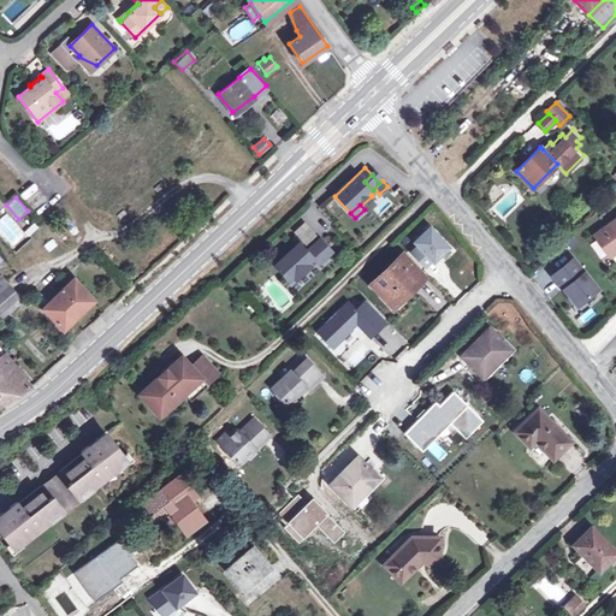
[(37,226),(34,223),(23,231),(7,212),(0,217),(0,235),(11,248),(37,226)]
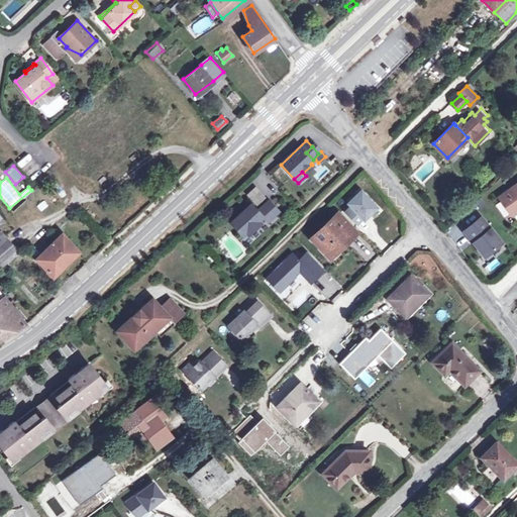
[(516,183),(498,197),(510,213),(516,207),(516,183)]
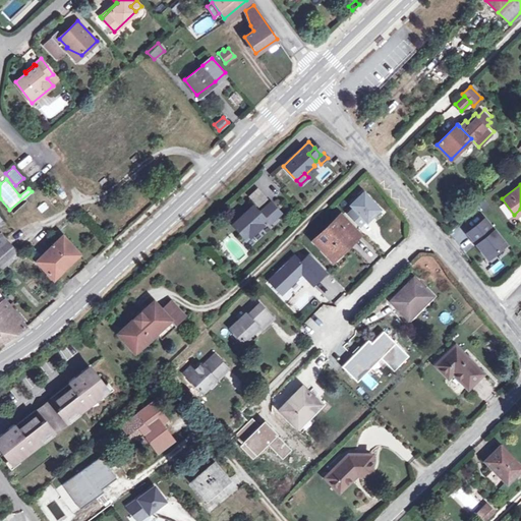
[(346,211),(340,216),(347,223),(356,232),(381,211),(365,194),(354,205),(358,208),(350,216),(346,211)]
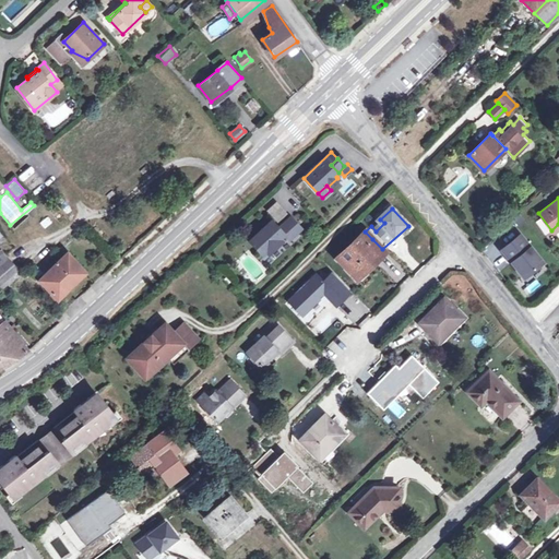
[(249,239),(257,247),(261,244),(265,249),(268,251),(281,239),(278,236),(283,233),(288,238),(301,226),(292,215),(278,226),(271,218),(249,239)]
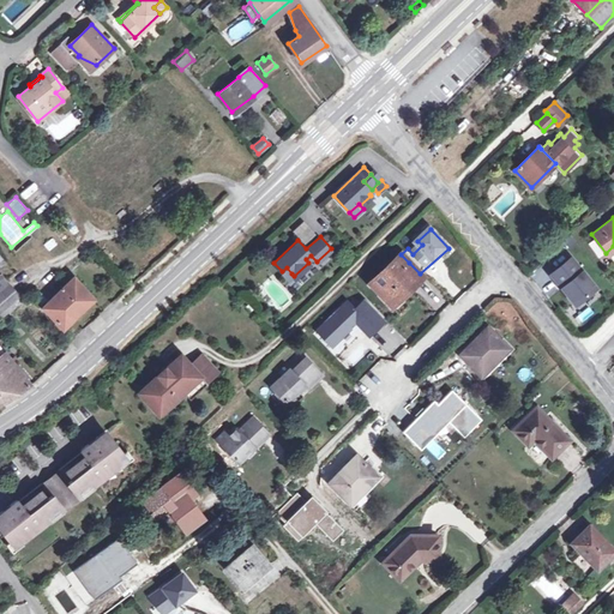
[(125,265),(106,246),(101,251),(120,270),(125,265)]
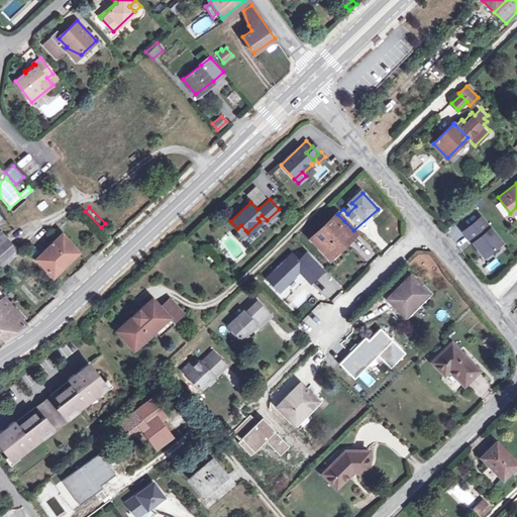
[(344,221),(337,214),(337,213),(310,237),(326,254),(334,246),(338,250),(355,233),(353,230),(344,221)]
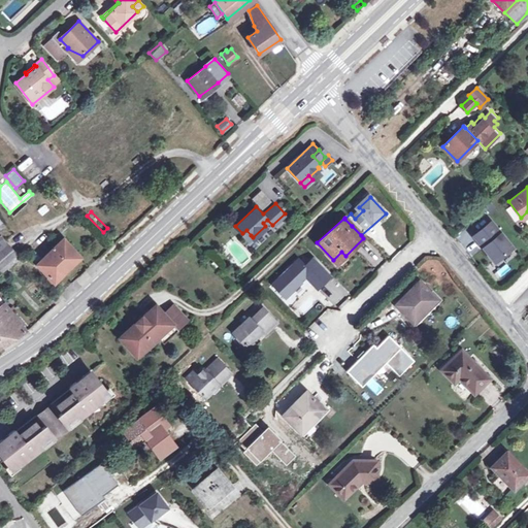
[(491,222),(473,235),(494,261),(512,248),(491,222)]
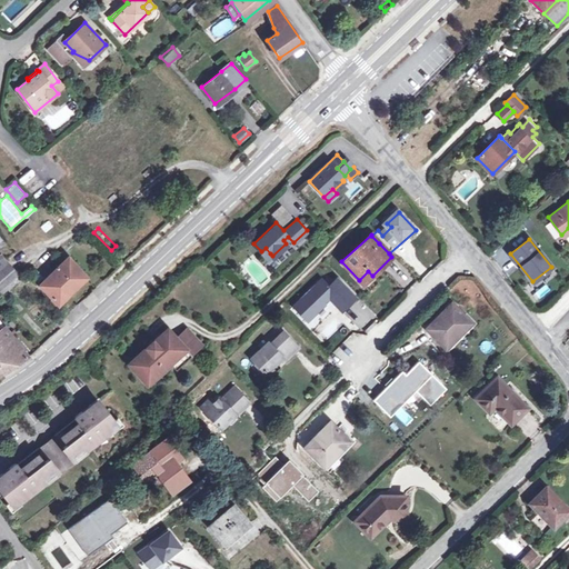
[(492,256),(505,268),(513,258),(501,247),(492,256)]
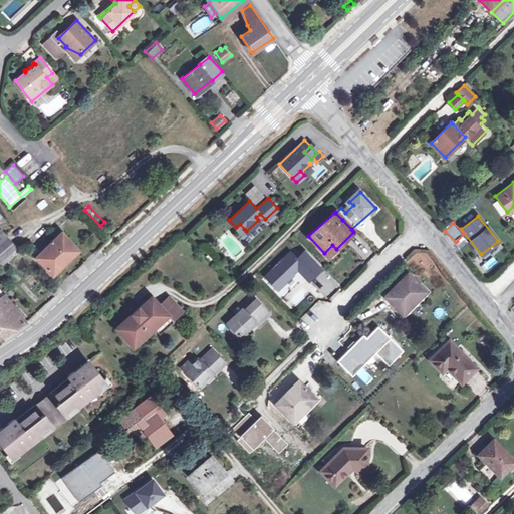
[(0,231),(0,249),(8,260),(18,251),(1,231),(0,231)]
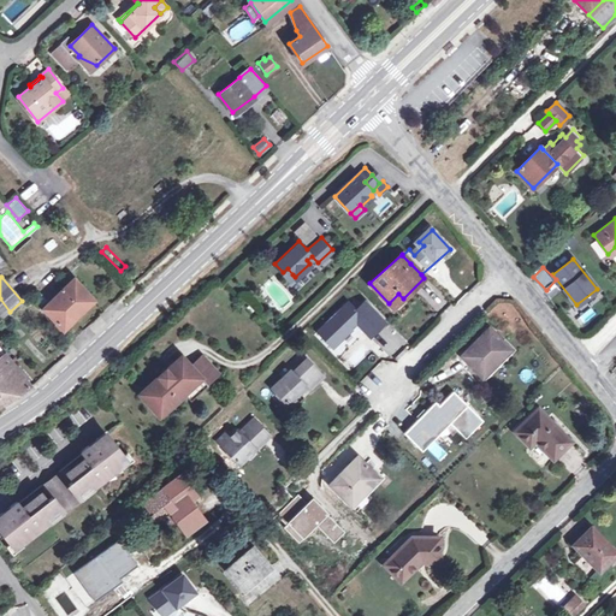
[(73,279),(59,292),(55,288),(51,292),(54,297),(43,308),(64,329),(93,300),(73,279)]
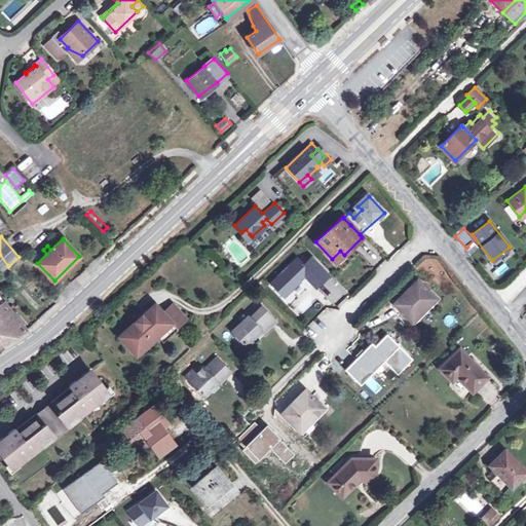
[(123,241),(120,239),(114,245),(117,248),(123,241)]
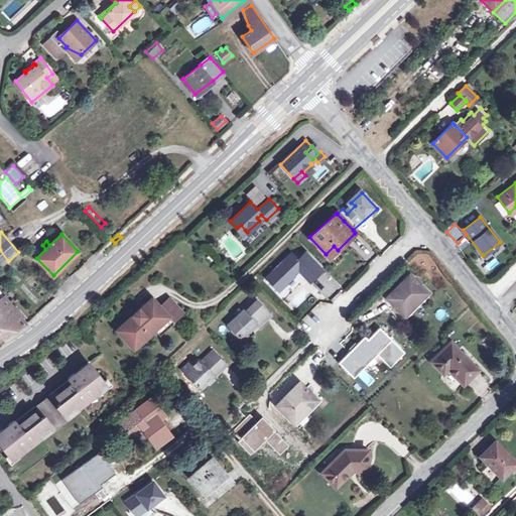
[(334,246),(326,254),(329,257),(338,250),(334,246)]
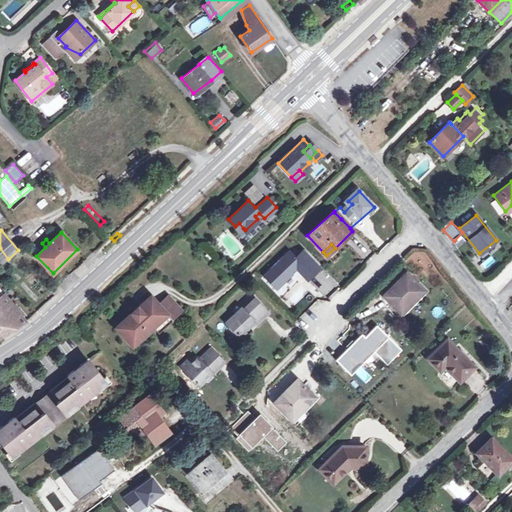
[(0,265),(8,259),(0,248),(0,265)]
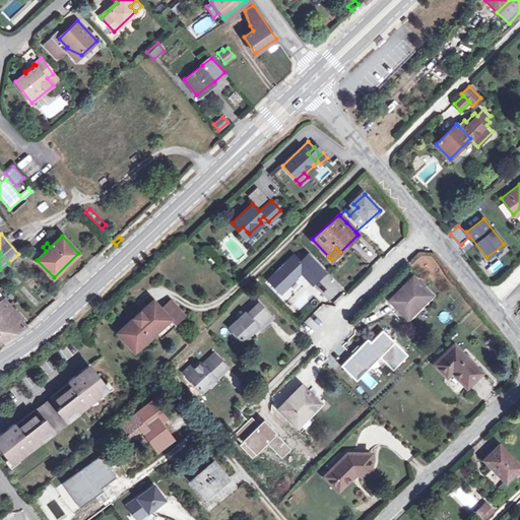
[(296,257),(271,279),(282,290),(302,272),(314,285),(326,274),(309,256),(301,263),(296,257)]
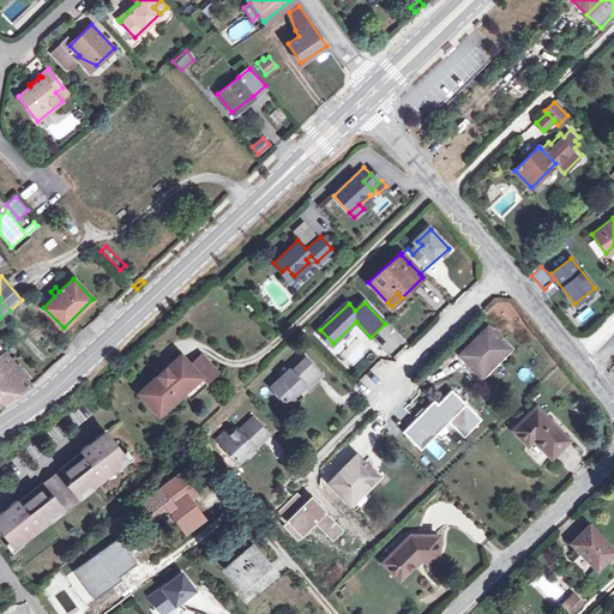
[(583,320),(594,313),(589,307),(578,314),(583,320)]
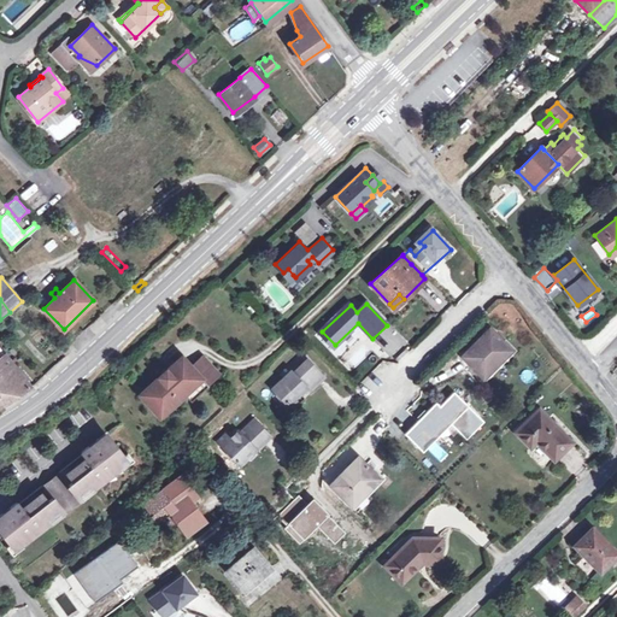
[(498,347),(503,342),(489,328),(462,356),(482,377),(505,354),(498,347)]
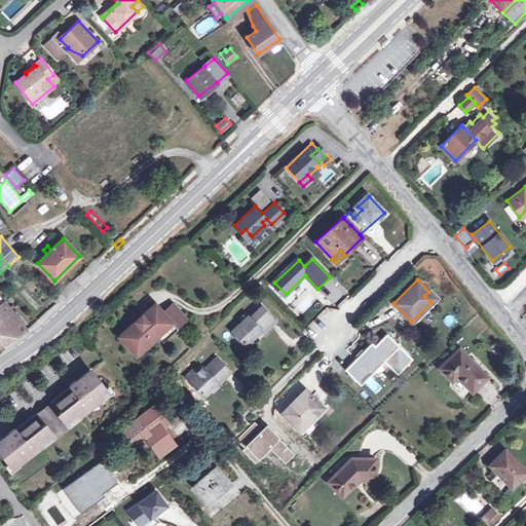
[(435,298),(428,292),(424,296),(430,302),(435,298)]
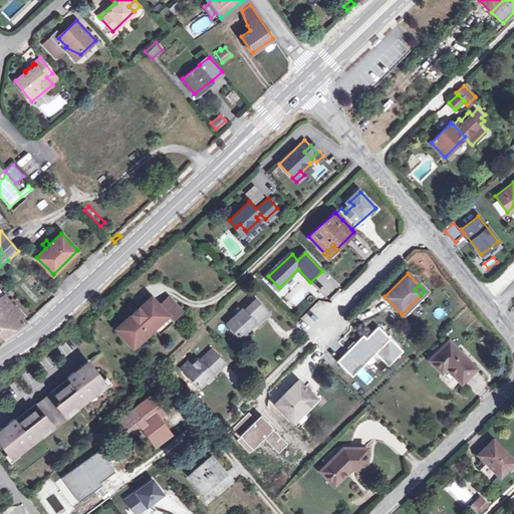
[(0,336),(26,323),(4,295),(0,298),(0,336)]
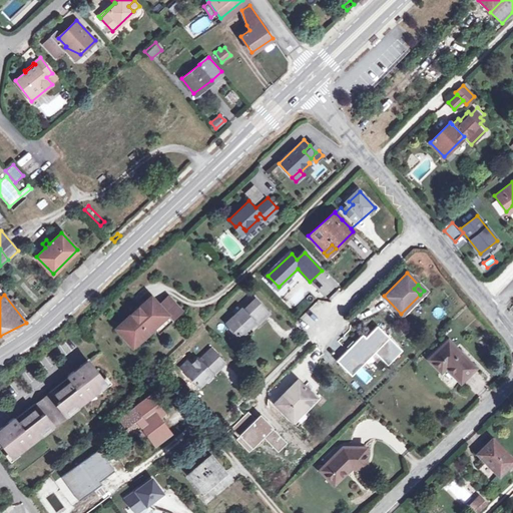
[(132,314),(122,323),(137,339),(151,327),(166,314),(168,317),(177,310),(178,308),(167,297),(158,305),(151,297),(138,308),(137,306),(130,312),(132,314)]
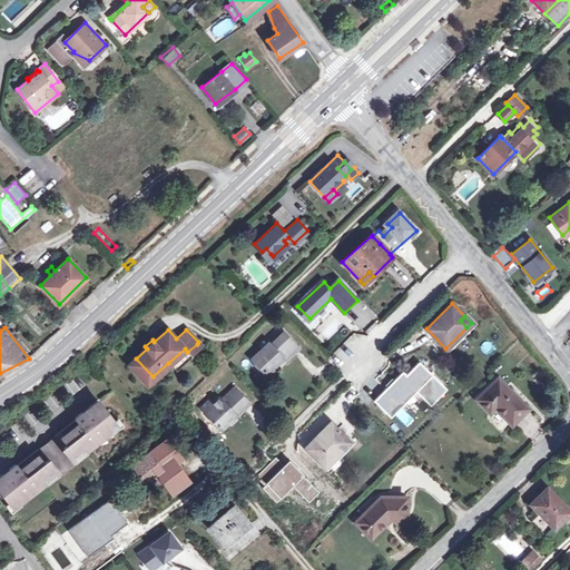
[(268,343),(252,360),(267,375),(276,365),(276,364),(283,359),(286,361),(298,349),(284,333),(271,345),(268,343)]
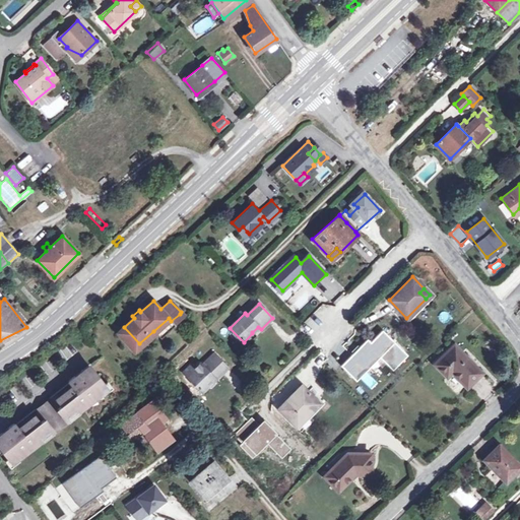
[(182,317),(180,314),(171,321),(174,324),(182,317)]
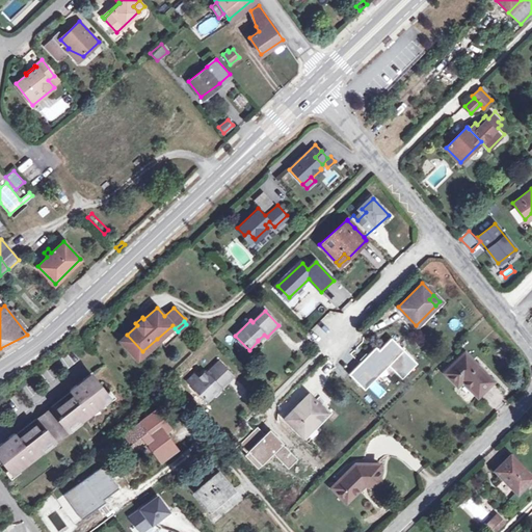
[(178,331),(175,328),(173,325),(157,339),(142,351),(127,335),(122,340),(140,361),(161,342),(164,346),(179,333),(178,331)]
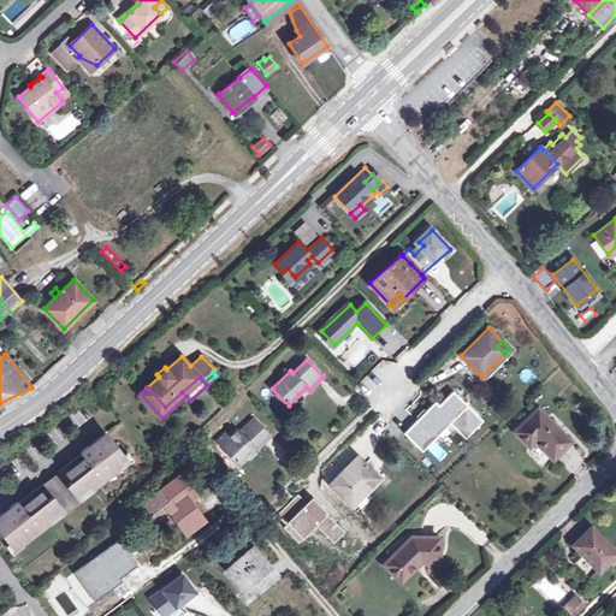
[(544,425),(549,420),(538,408),(533,414),(544,425)]
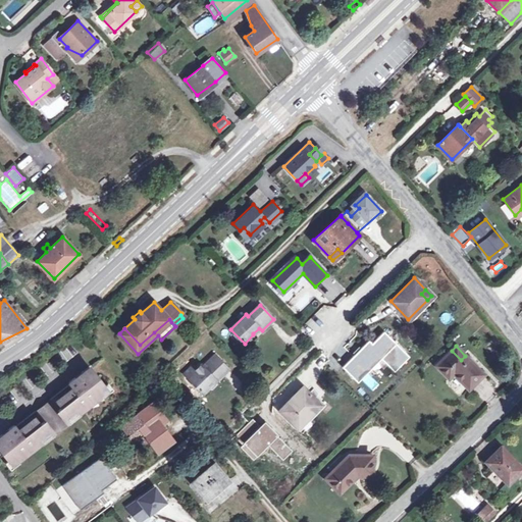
[(461,360),(452,351),(436,365),(449,377),(454,373),(468,388),(483,373),(465,356),(461,360)]
